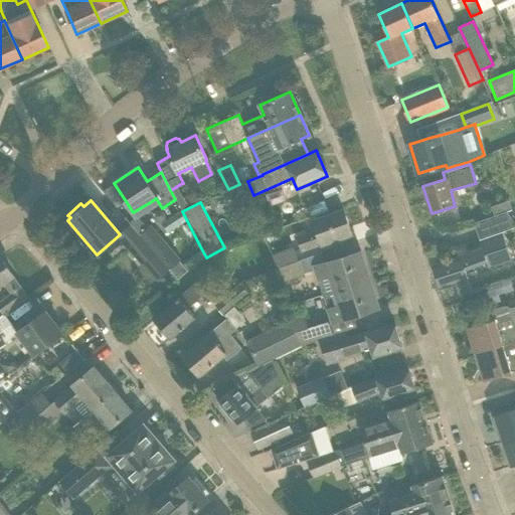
[(301,251),(351,233),(343,210),(313,221),(316,230),(296,237),(301,251)]
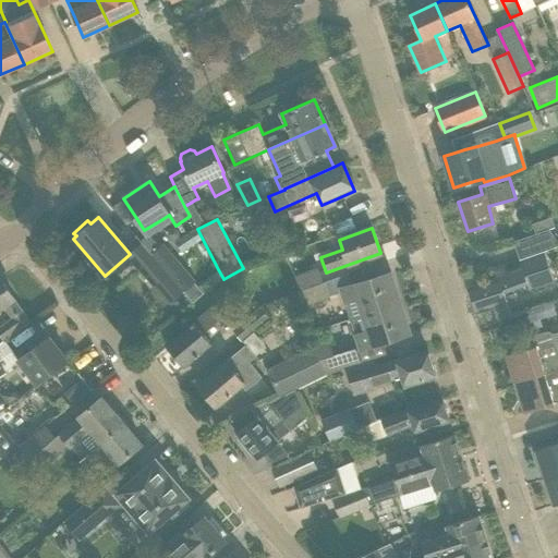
[(519,259),(544,251),(557,245),(557,242),(549,229),(535,234),(513,242),(519,259)]
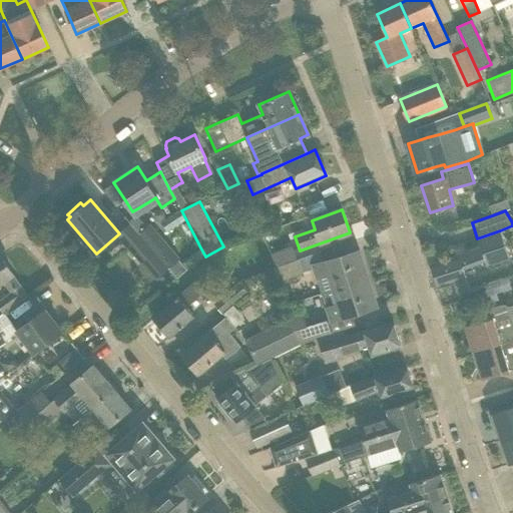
[(177,261),(178,260),(150,224),(138,233),(167,269),(169,268),(177,261)]
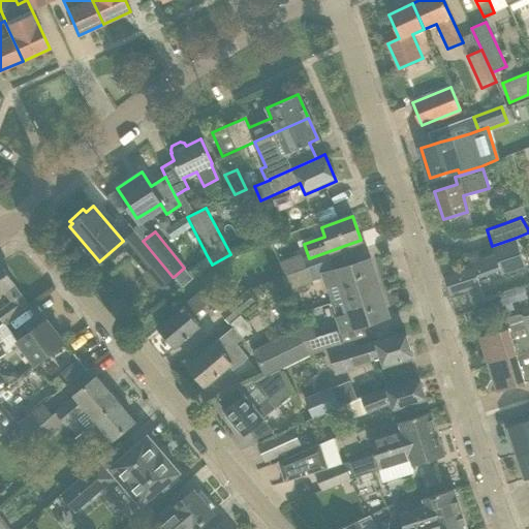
[(525,267),(518,245),(516,238),(492,246),(494,253),(464,268),(444,273),(452,297),(467,291),(471,290),(479,287),(480,287),(477,277),(500,270),(502,274),(525,267)]
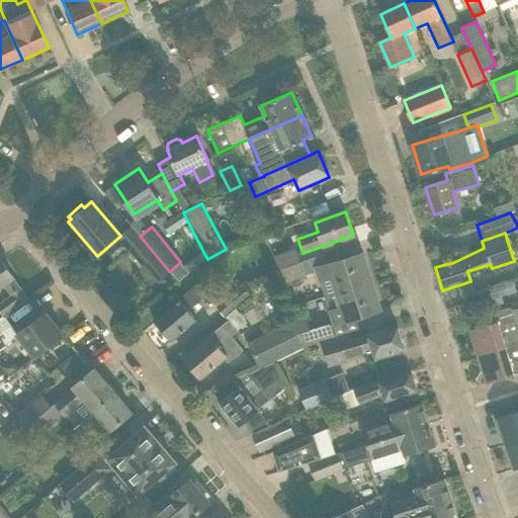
[(127,243),(125,244),(151,275),(156,281),(168,271),(143,240),(137,234),(127,243)]
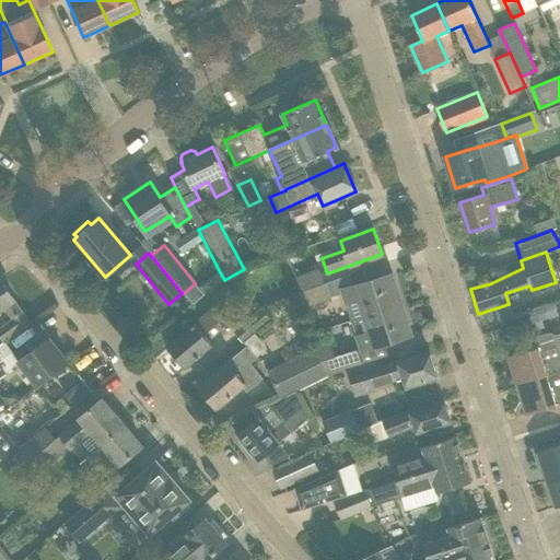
[(300,291),(324,282),(319,269),(295,277),(300,291)]
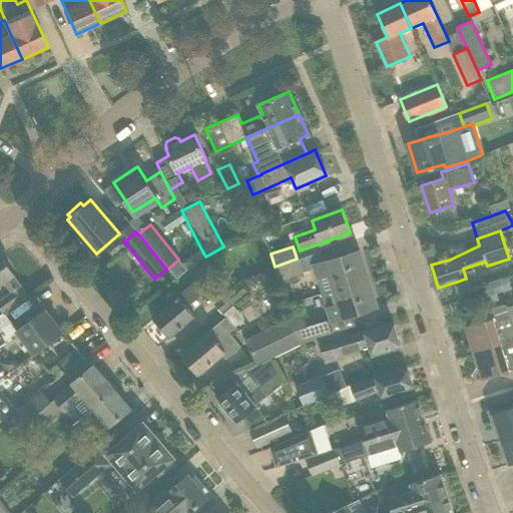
[(200,247),(181,264),(186,270),(204,254),(200,247)]
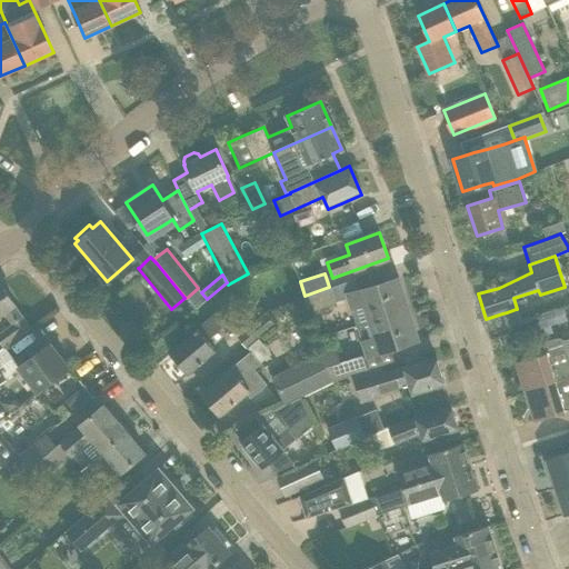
[(357,291),(347,295),(348,298),(352,310),(358,327),(370,322),(409,310),(398,278),(357,291)]
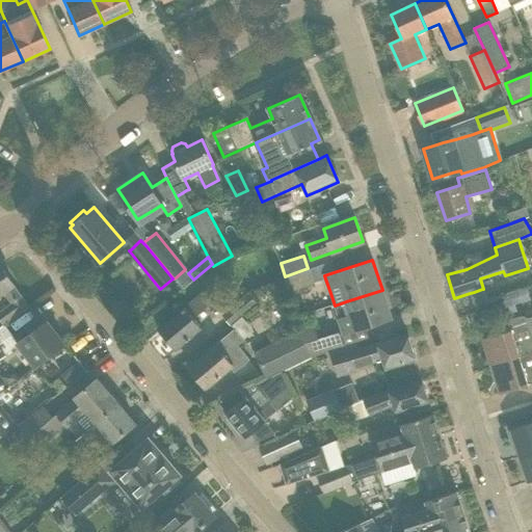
[(0,317),(4,324),(29,307),(0,265),(0,293),(3,292),(11,302),(0,311),(0,317)]
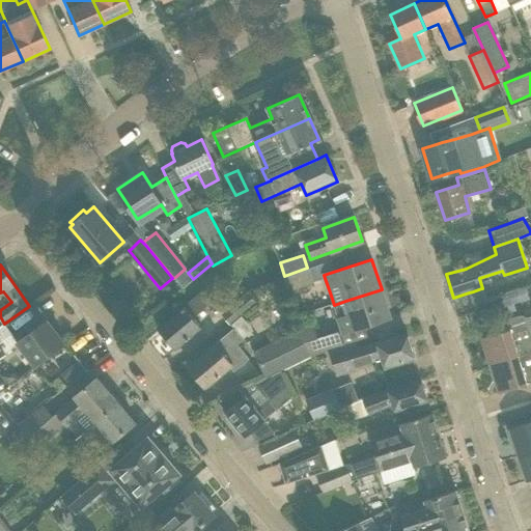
[(287,291),(313,283),(309,268),(307,268),(284,276),(282,277),(287,291)]
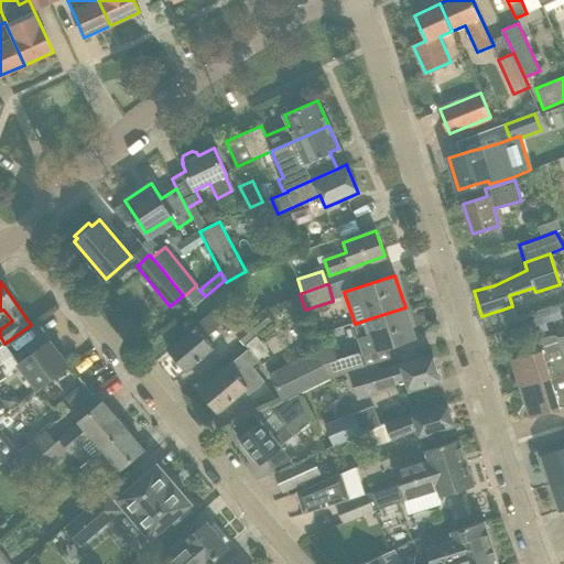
[(261,307),(288,300),(282,286),(256,296),(261,307)]
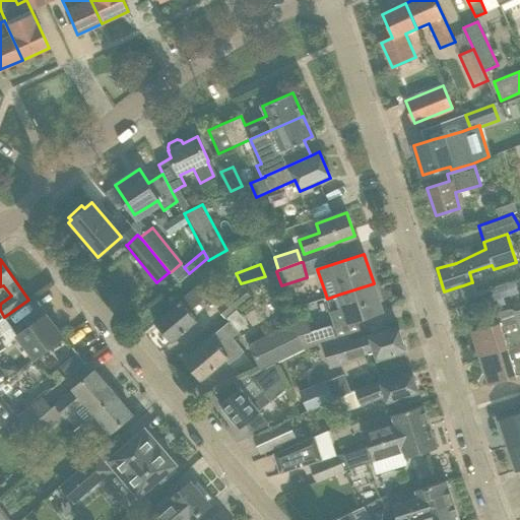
[(463,285),(459,286),(463,299),(475,295),(471,282),(463,285)]
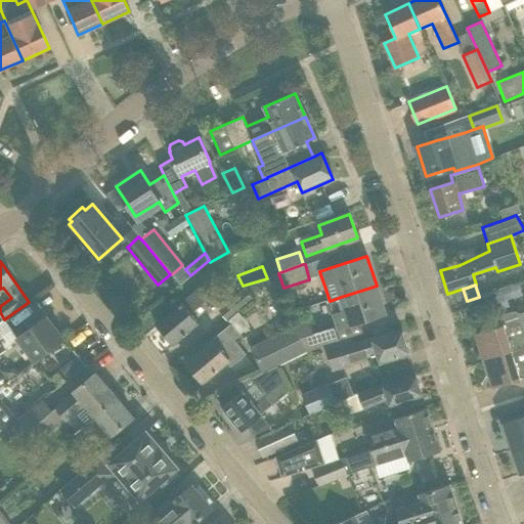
[(341,297),(330,301),(335,315),(338,325),(339,328),(357,321),(364,319),(385,312),(377,286),(341,297)]
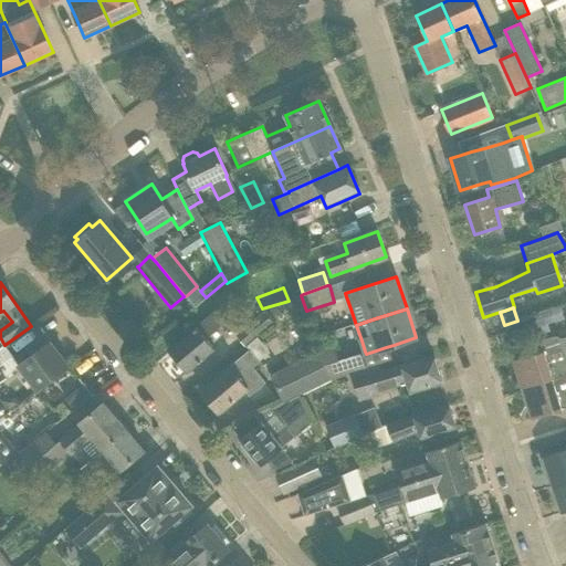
[(206,337),(226,321),(217,311),(168,350),(187,373),(216,349),(206,337)]
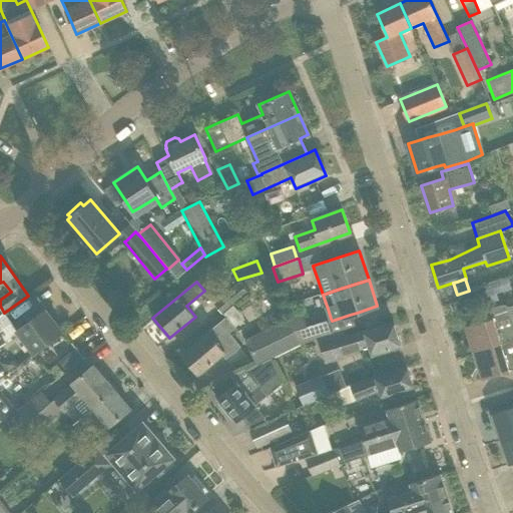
[(222,313),(247,293),(239,283),(214,304),(222,313)]
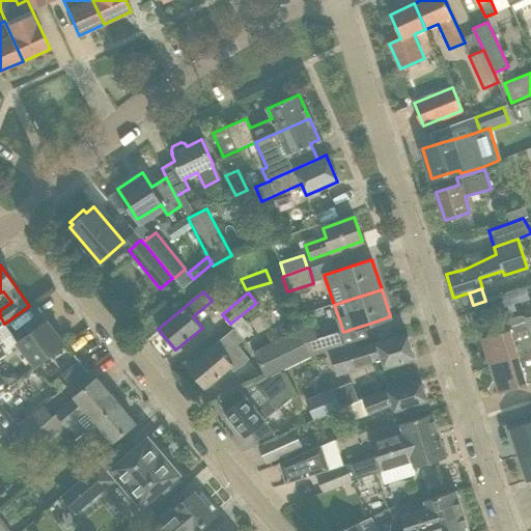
[(485,301),(476,304),(479,315),(511,306),(507,295),(485,301)]
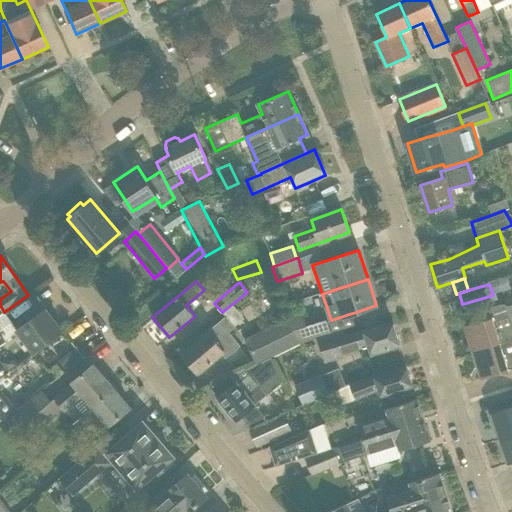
[(26,301),(11,309),(18,321),(32,313),(26,301)]
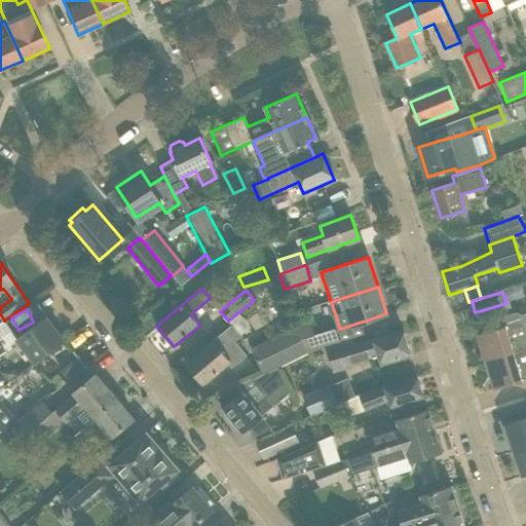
[(525,327),(522,314),(516,311),(504,315),(502,321),(504,326),(477,334),(486,362),(525,349),(525,327)]
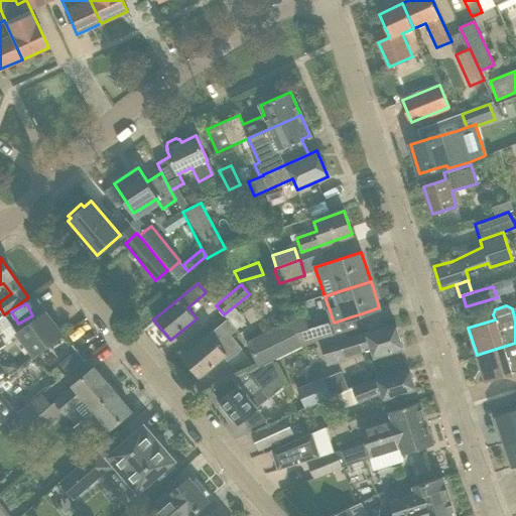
[(325,308),(306,316),(310,326),(328,318),(325,308)]
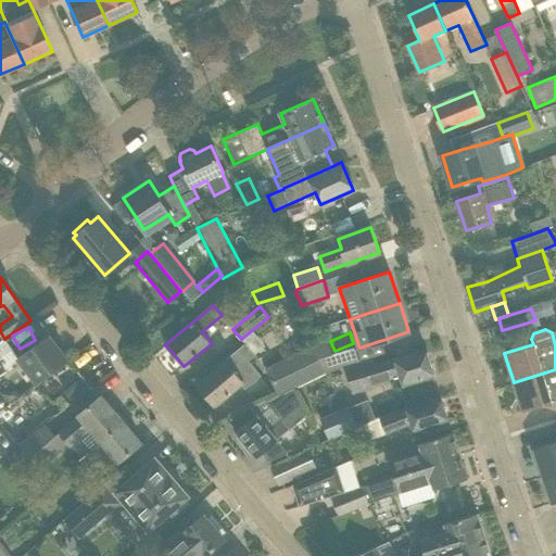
[(37,383),(68,359),(50,335),(19,358),(37,383)]
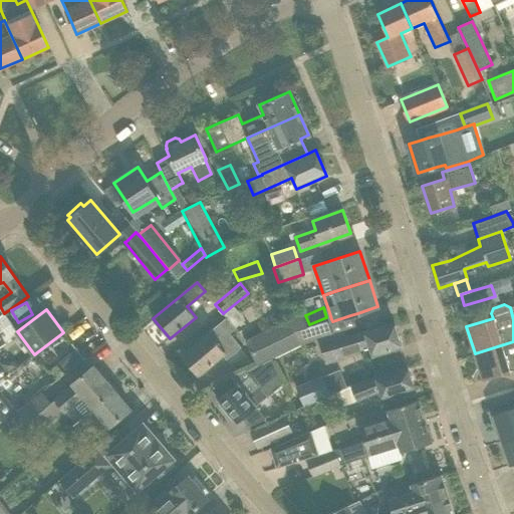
[(329,320),(308,327),(304,316),(290,320),(294,331),(300,345),(334,333),(329,320)]
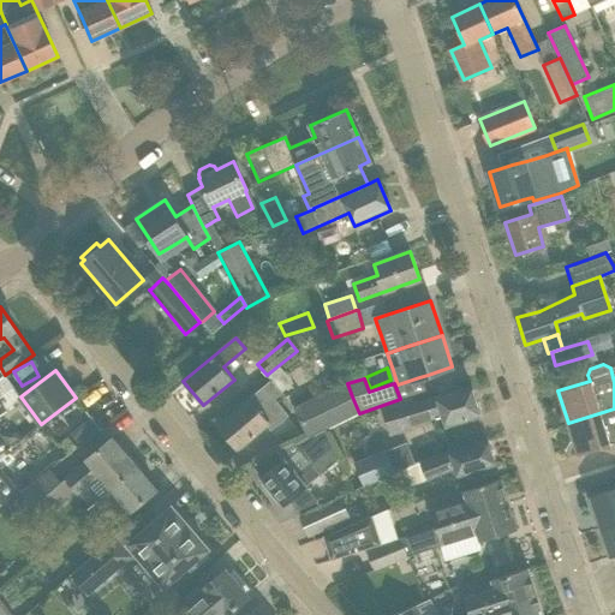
[(274,399),(281,393),(272,381),(218,424),(238,449),(268,424),(272,428),(287,416),(274,399)]
